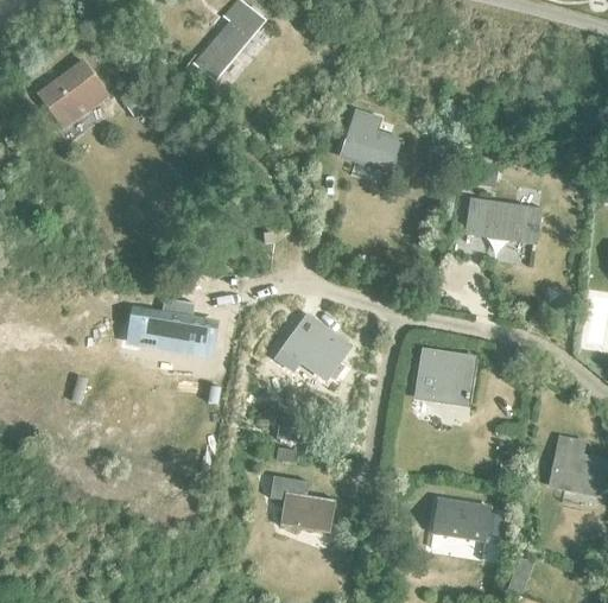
[(226,14),(232,20),(223,31),(197,62),(215,77),(241,46),(264,19),(260,16),(263,12),(261,10),(259,8),(257,6),(254,5),(252,4),(249,7),(240,0),(238,0),(226,14)]
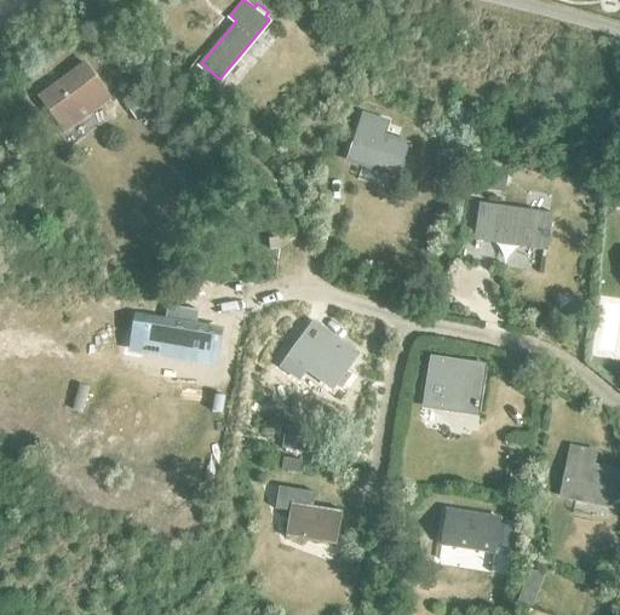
[(84,61),(46,87),(73,125),(110,97),(84,61)]
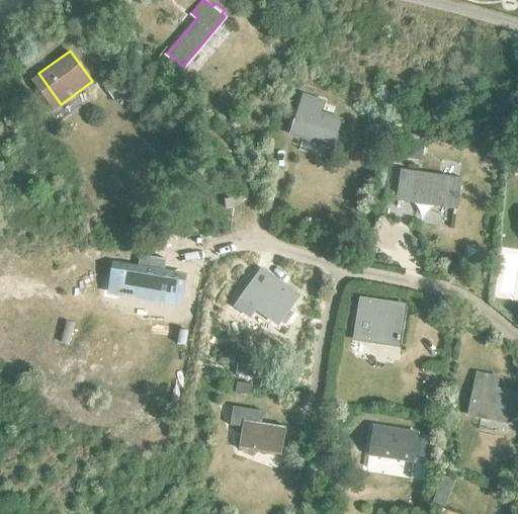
[(160,62),(175,76),(179,71),(164,57),(160,62)]
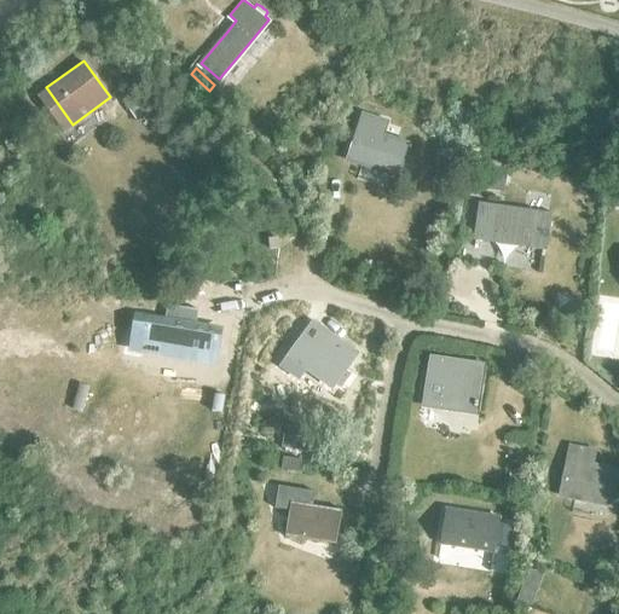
[(138,88),(122,98),(136,117),(150,106),(138,88)]
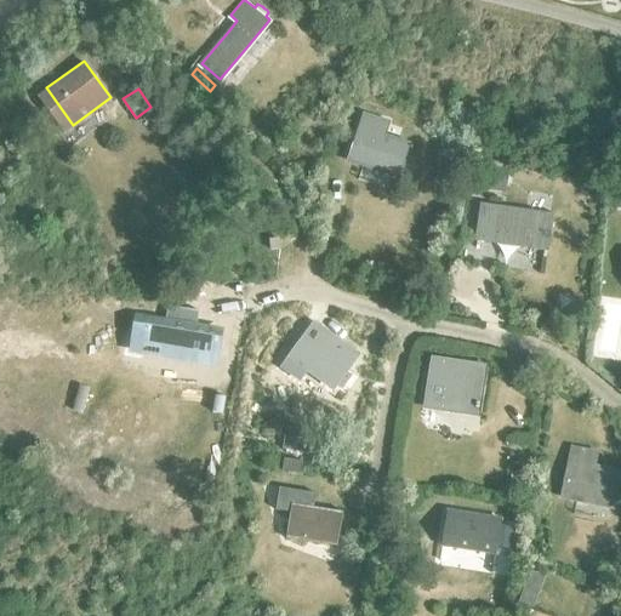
[(348,158),(398,175),(409,142),(381,132),(385,119),(364,112),(348,158)]
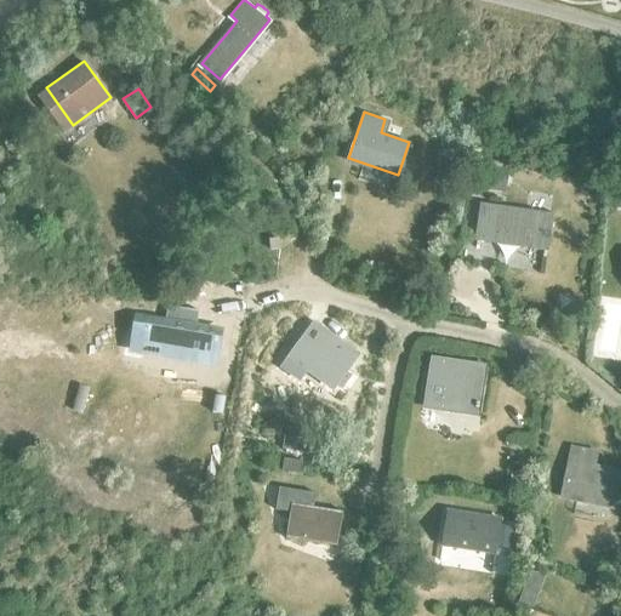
[(488,165),(484,184),(505,188),(507,167),(488,165)]
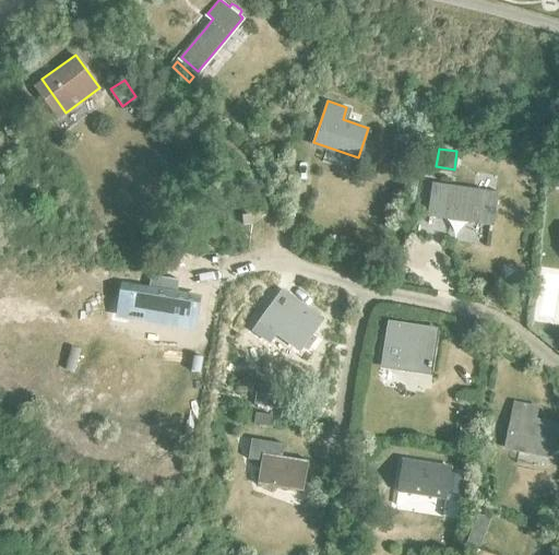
[(429,213),(492,222),(497,192),(433,182),(429,213)]
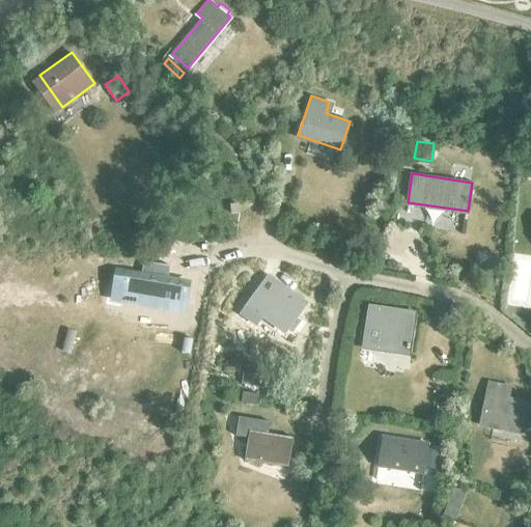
[(231,211),(239,211),(238,202),(230,202),(231,211)]
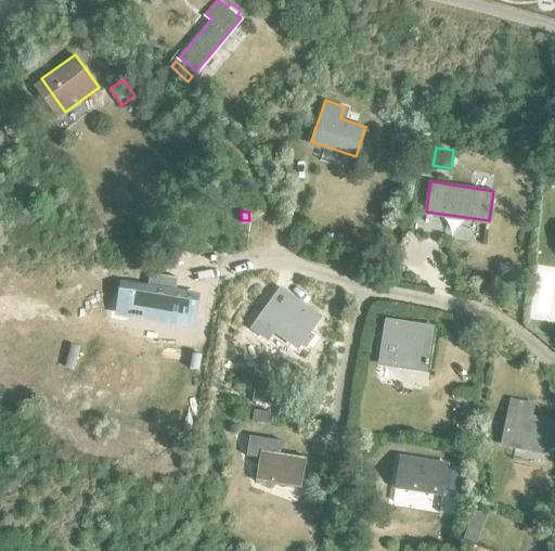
[(138,307),(201,314),(205,283),(183,281),(184,267),(157,264),(156,278),(141,277),(138,307)]
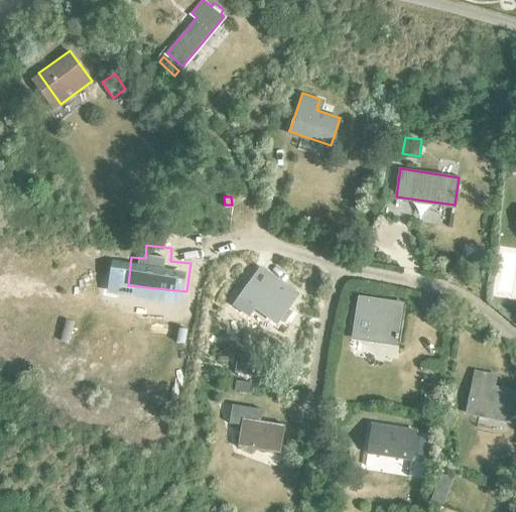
[(238,294),(234,300),(249,311),(254,305),(275,322),(278,316),(283,320),(292,307),(287,304),(297,291),(260,264),(238,294)]
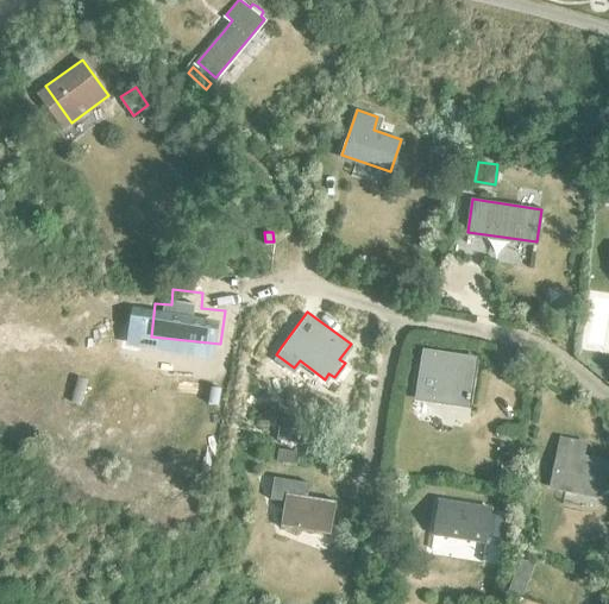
[(418,396),(468,404),(475,357),(425,350),(418,396)]
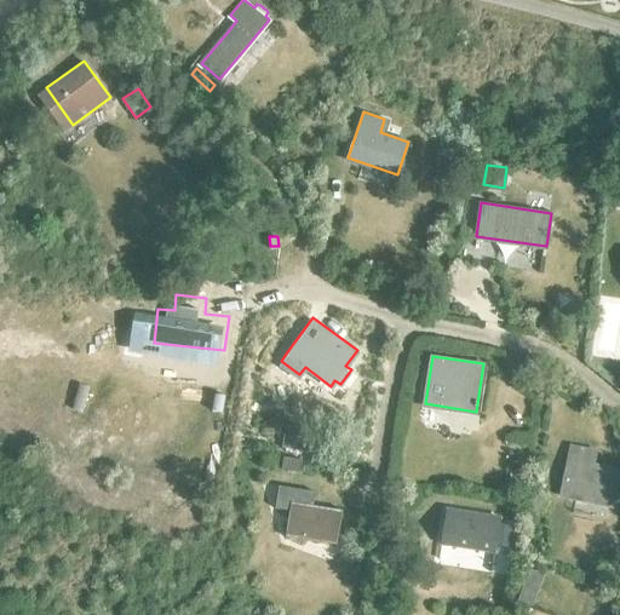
[(285,423),(281,444),(305,448),(309,427),(285,423)]
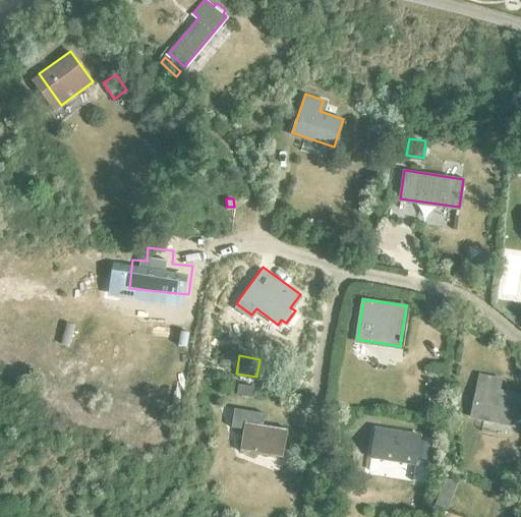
[(496,390),(498,379),(479,375),(471,415),(514,423),(520,395),(496,390)]
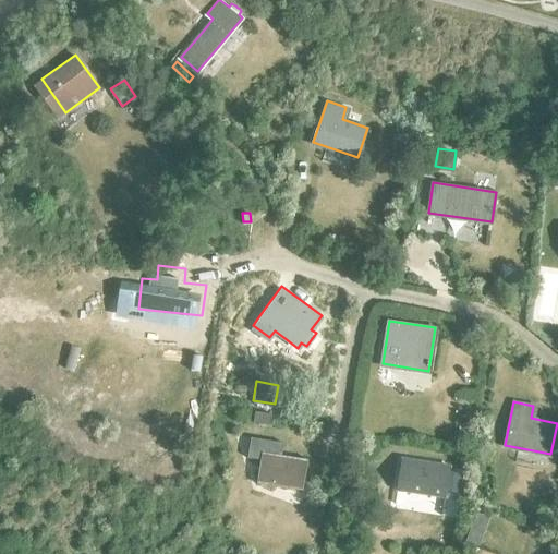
[(254,410),(252,420),(269,423),(271,413),(254,410)]
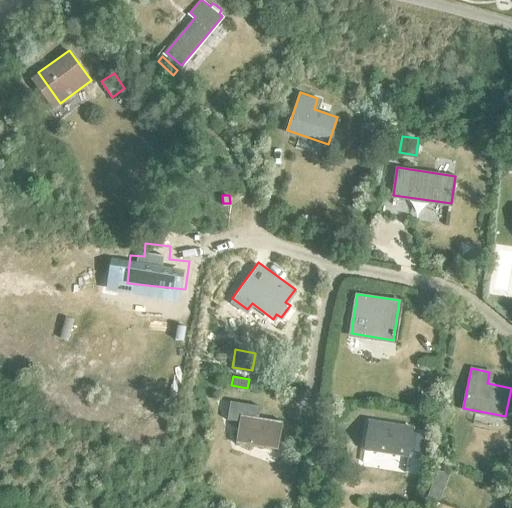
[(230,400),(227,418),(239,419),(236,442),(278,448),(282,420),(258,416),(260,405),(242,402),(230,400)]
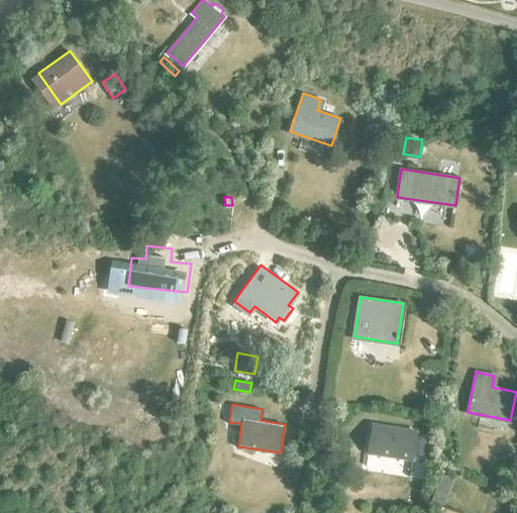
[(416,432),(371,425),(366,453),(412,462),(416,432)]
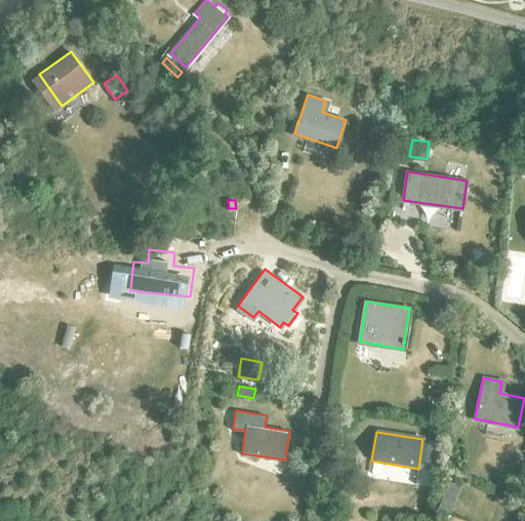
[(420,454),(419,464),(431,466),(434,446),(422,444),(420,454)]
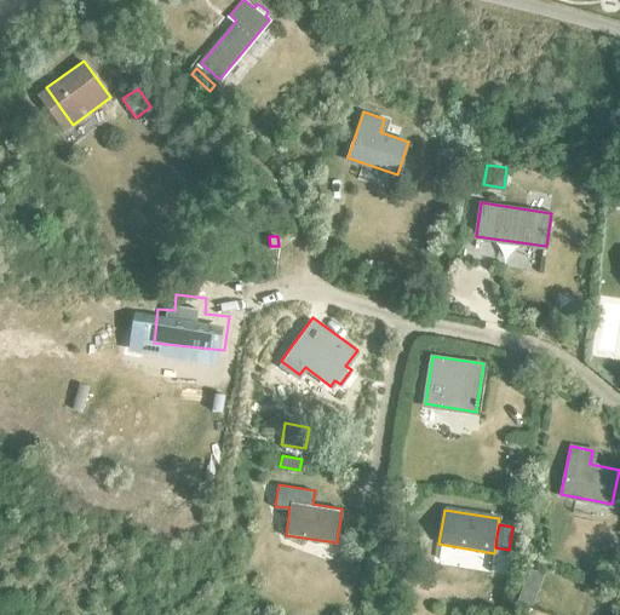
[(522,586),(516,602),(530,607),(537,591),(541,576),(527,570),(522,586)]
